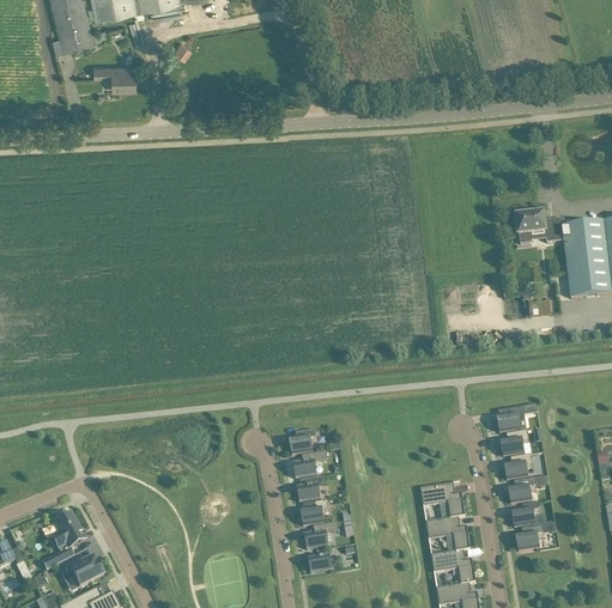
[(90,29),(83,0),(49,0),(60,37),(62,48),(84,43),(85,48),(92,46),(91,41),(110,36),(107,25),(90,29)]
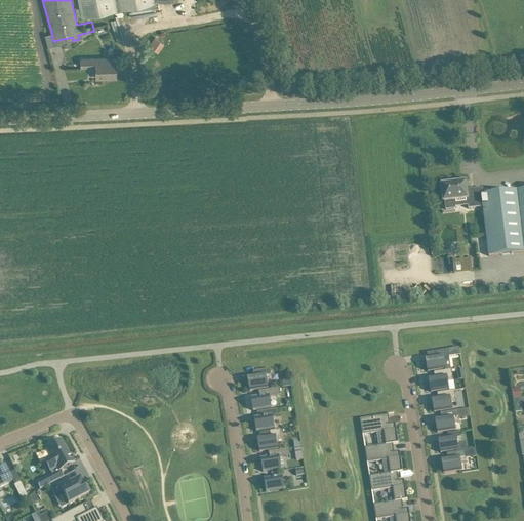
[(78,0),(80,12),(139,0),(78,0)]
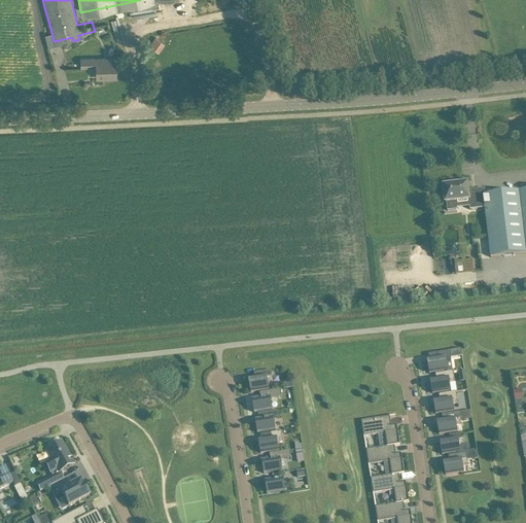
[(153,45),(160,37),(154,33),(148,41),(153,45)]
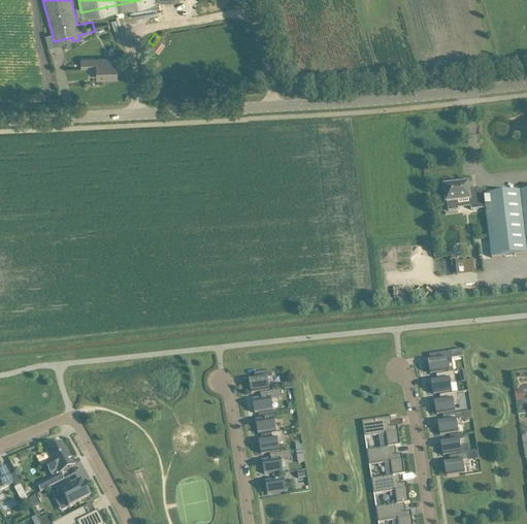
[(103,59),(103,54),(80,55),(80,63),(95,63),(96,72),(104,72),(104,74),(114,74),(114,58),(103,59)]
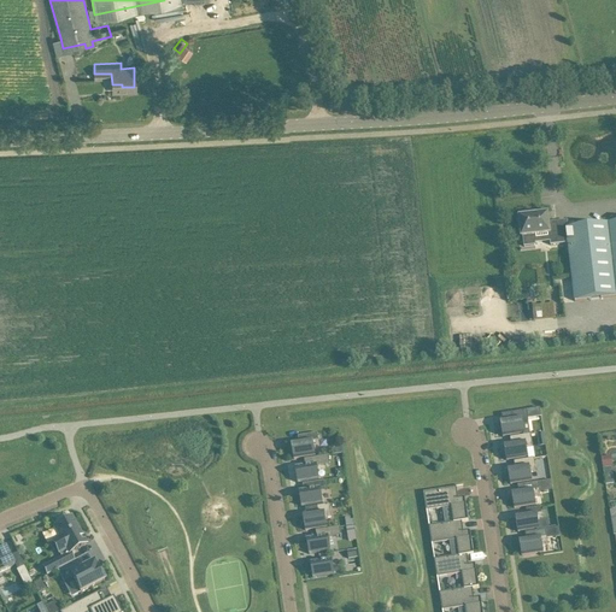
[(549,230),(549,237),(550,242),(567,240),(565,231),(557,233),(556,221),(549,222),(547,211),(535,212),(535,211),(529,212),(529,213),(518,215),(521,234),(522,234),(523,243),(534,242),(533,233),(549,230)]
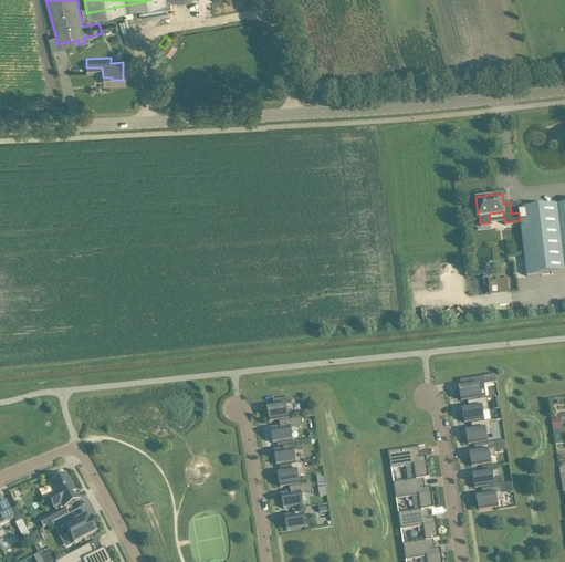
[(526,273),(564,268),(564,200),(519,206),(520,220),(526,273)]
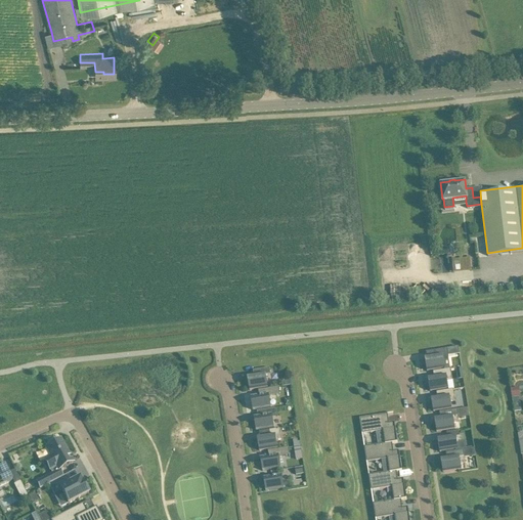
[(469,258),(452,260),(453,268),(470,266),(469,258)]
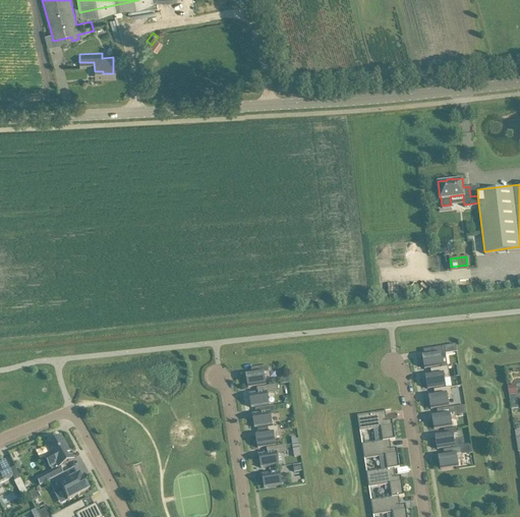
[(446,355),(444,344),(429,346),(430,352),(421,353),(423,365),(442,362),(441,356),(446,355)]
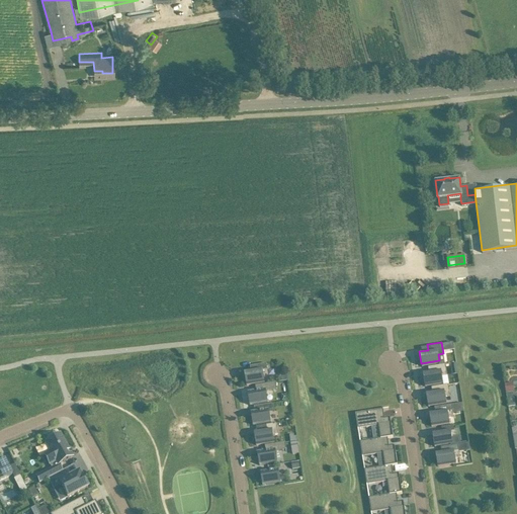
[(264,379),(263,372),(267,371),(266,360),(259,361),(260,367),(244,370),(246,382),(264,379)]
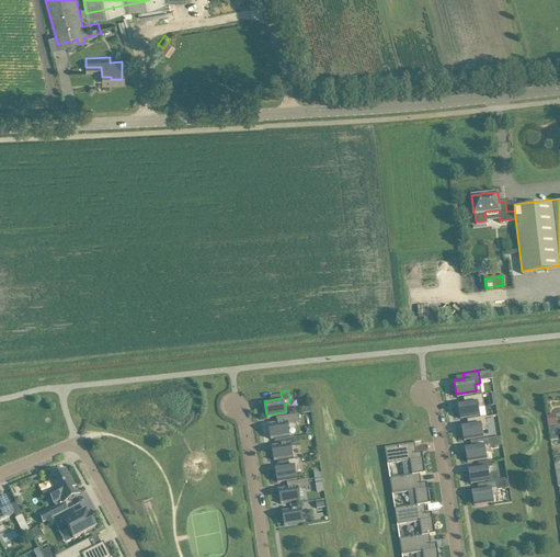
[(478,405),(483,404),(481,391),(463,395),(464,401),(457,402),(459,416),(479,412),(478,405)]
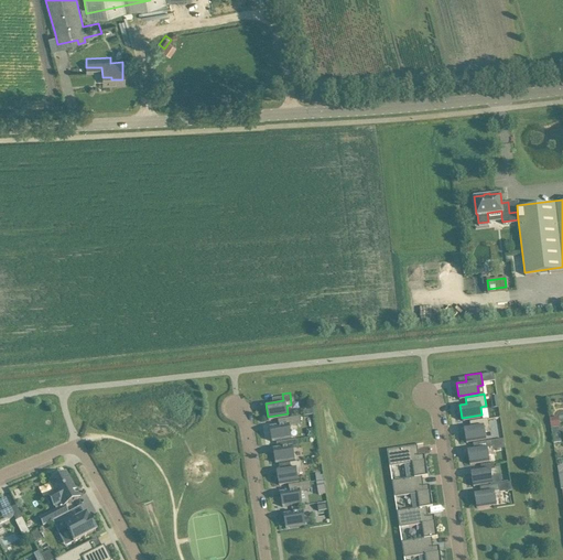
[(301,421),(300,413),(278,417),(279,423),(269,426),(271,439),(291,435),(289,422),(301,421)]
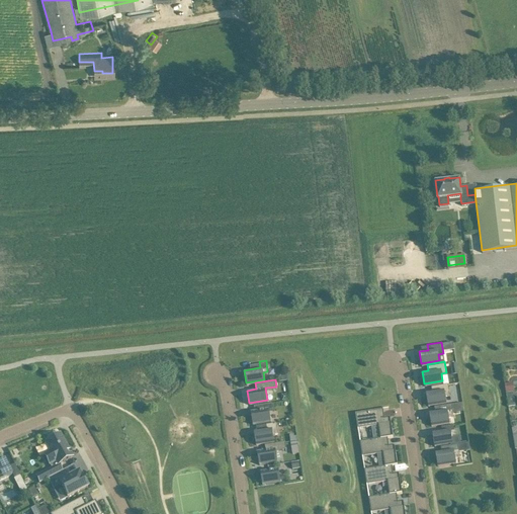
[(444,394),(449,393),(447,381),(430,384),(431,391),(425,392),(427,404),(445,401),(444,394)]
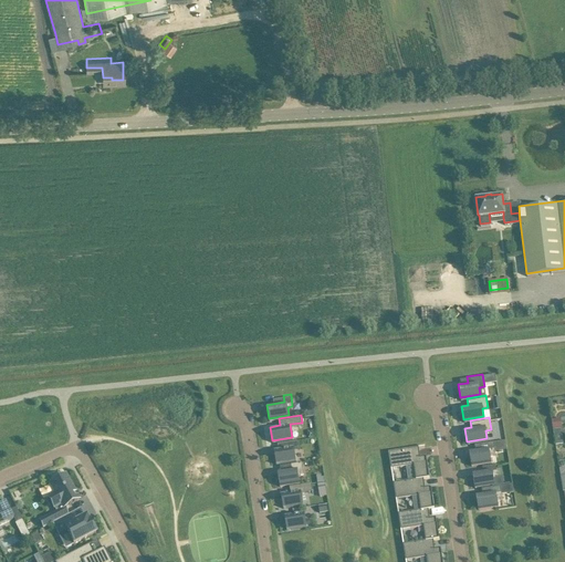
[(295,458),(293,446),(296,445),(295,438),(285,440),(286,447),(273,448),(275,461),(295,458)]
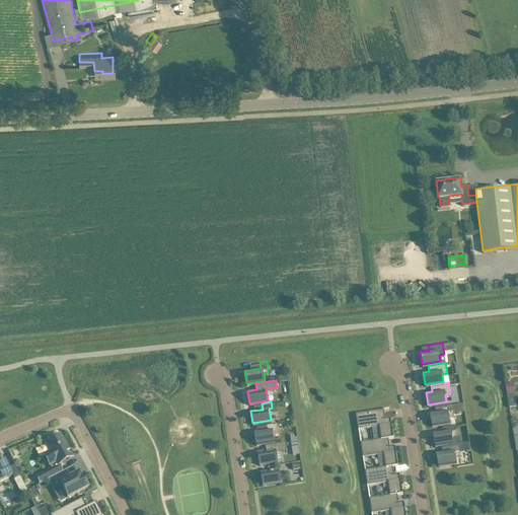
[(389,436),(392,435),(389,416),(386,416),(384,408),(388,408),(388,407),(356,412),(358,427),(378,424),(380,437),(389,436)]
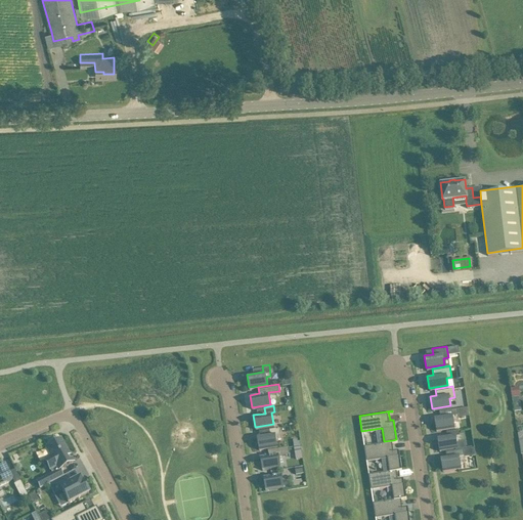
[(453,425),(452,419),(458,418),(456,413),(433,416),(435,428),(453,425)]
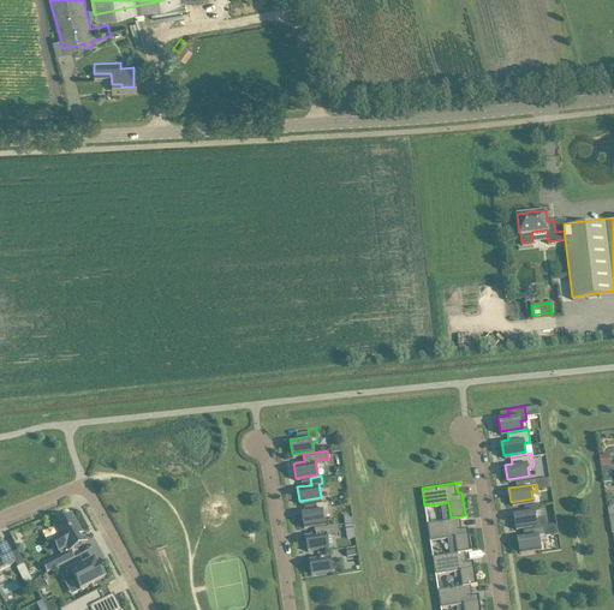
[(316,508),(302,510),(303,525),(325,521),(323,514),(329,513),(327,500),(315,501),(316,508)]
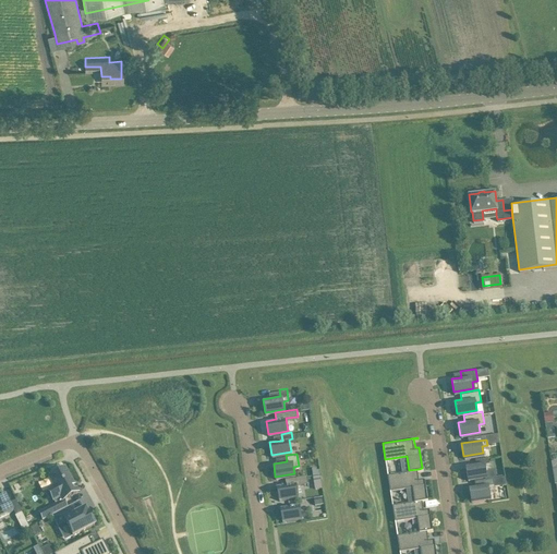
[(491,467),(489,461),(488,461),(487,455),(474,457),(475,464),(465,465),(467,478),(487,474),(485,467),(491,467)]
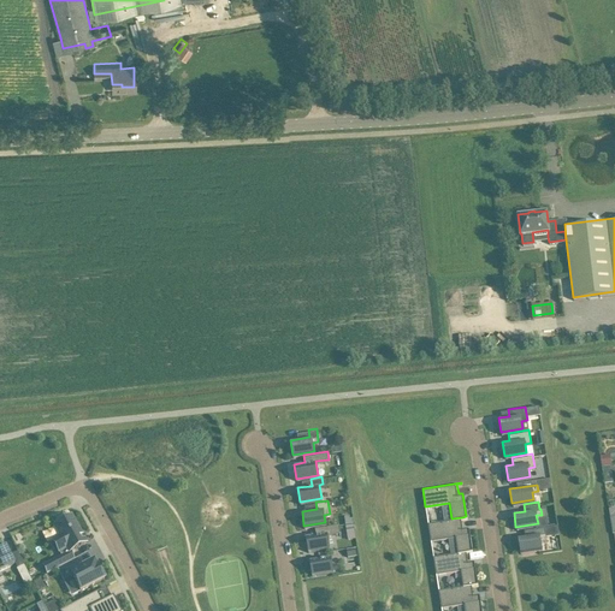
[(65,544),(67,547),(84,539),(70,514),(53,522),(59,533),(51,538),(57,547),(65,544)]
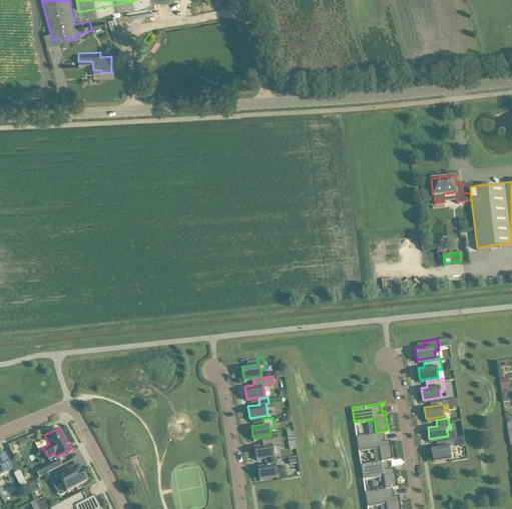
[(379,446),(381,460),(389,458),(389,459),(393,458),(390,438),(386,439),(385,431),(376,432),(356,435),(359,450),(379,446)]
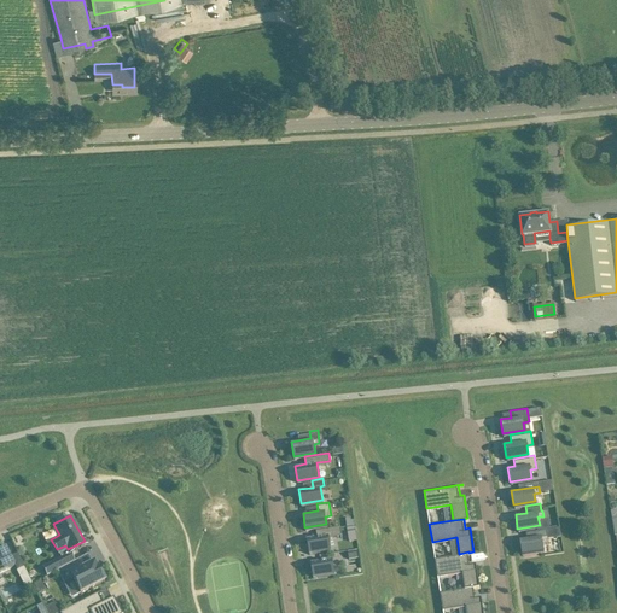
[(339,525),(315,529),(316,536),(307,537),(309,552),(330,548),(329,535),(341,532),(339,525)]
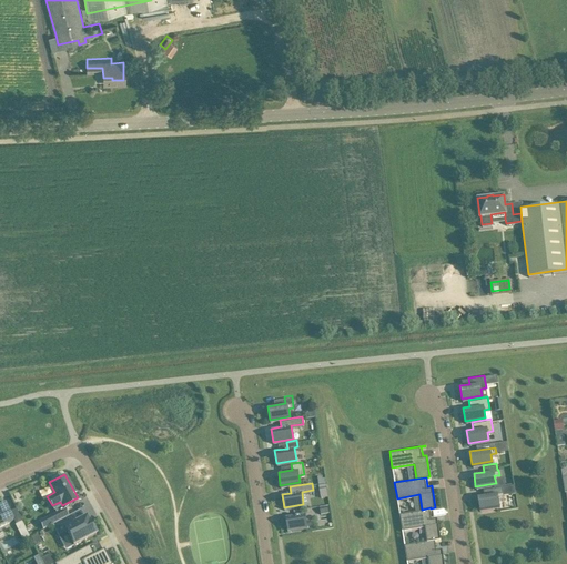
[(498,497),(503,496),(502,484),(483,487),(484,494),(477,495),(479,509),(499,505),(498,497)]
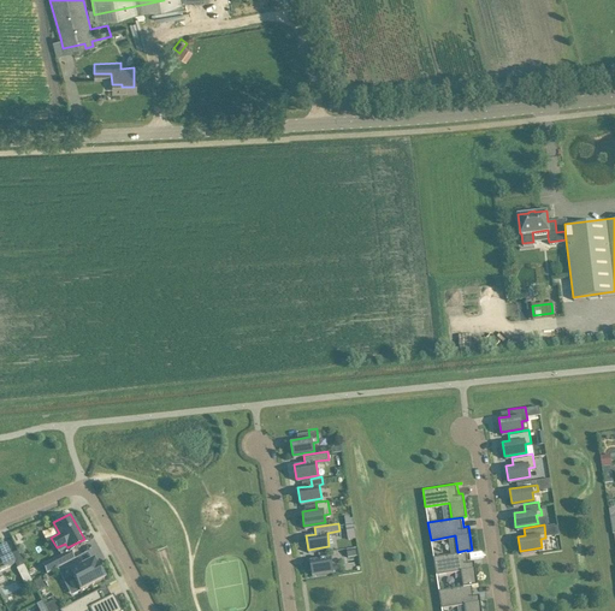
[(0,568),(13,561),(5,543),(0,545),(0,568)]
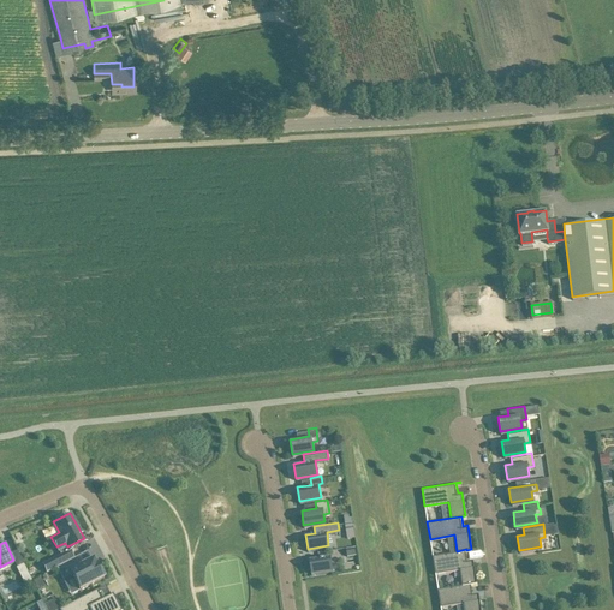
[(459,568),(462,584),(472,582),(477,582),(472,558),(469,560),(466,550),(466,549),(457,551),(433,555),(435,572),(459,568)]
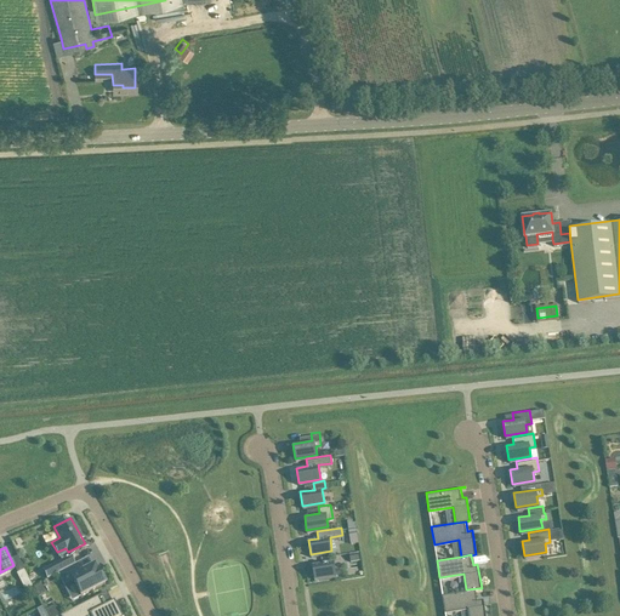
[(56,570),(62,566),(57,558),(41,566),(46,575),(56,570)]
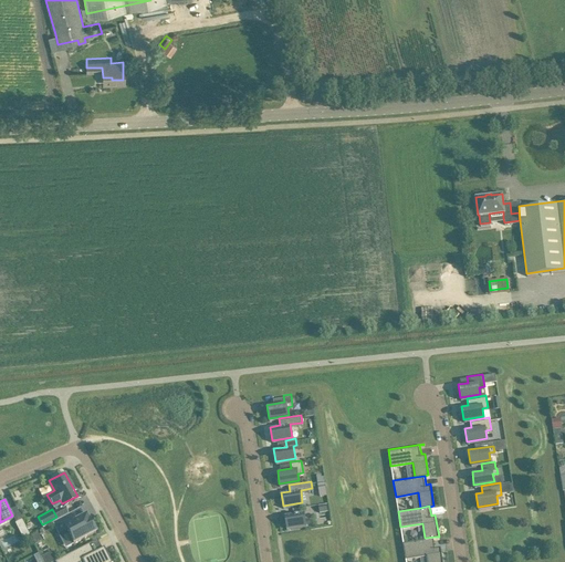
[(73,518),(69,510),(67,511),(56,517),(51,520),(56,530),(64,527),(72,541),(94,530),(93,528),(95,526),(91,518),(89,519),(85,512),(83,513),(73,518)]
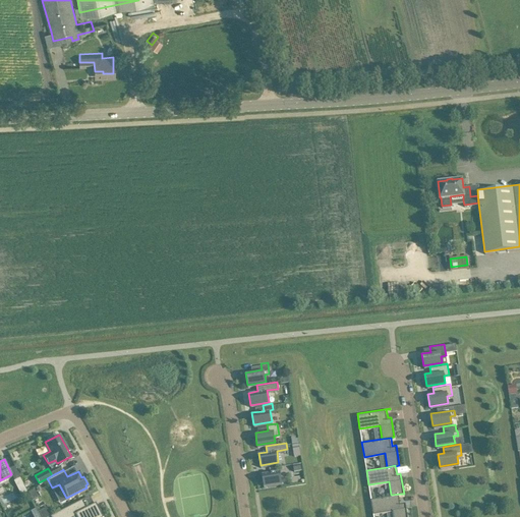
[(280,470),(262,473),(264,484),(282,482),(280,470)]
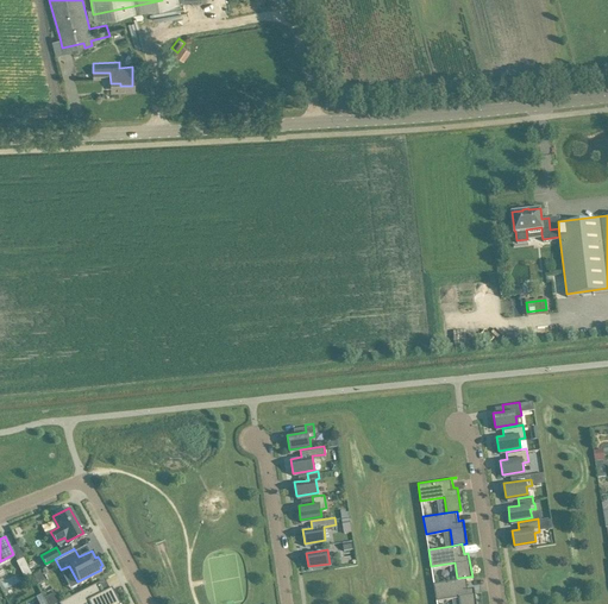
[(23,555),(16,558),(14,559),(23,576),(31,572),(23,555)]
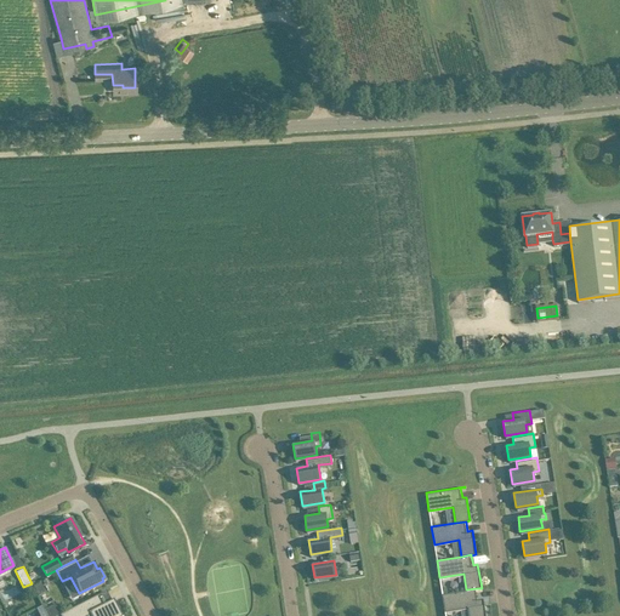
[(477,588),(466,589),(442,594),(444,611),(467,608),(467,615),(485,615),(483,598),(478,598),(477,588)]
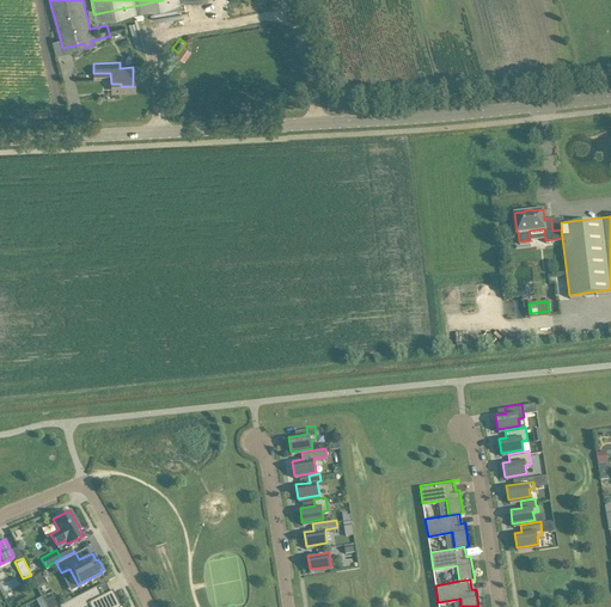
[(59,602),(57,604),(59,606),(80,606),(81,606),(80,605),(87,601),(89,604),(90,606),(116,606),(120,606),(115,595),(111,596),(109,592),(102,595),(96,583),(59,602)]
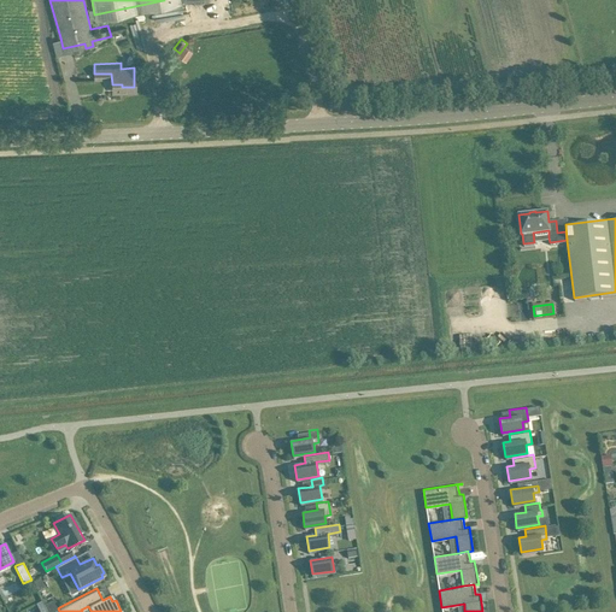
[(53,598),(42,604),(46,610),(46,611),(50,611),(58,608),(59,607),(53,598)]
